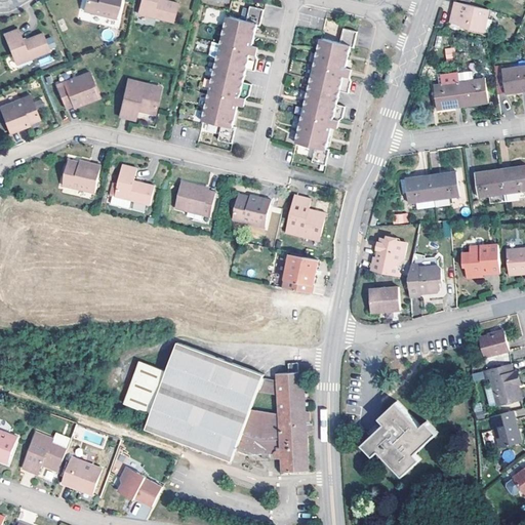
[(86,0),(84,9),(117,17),(120,0),(86,0)]
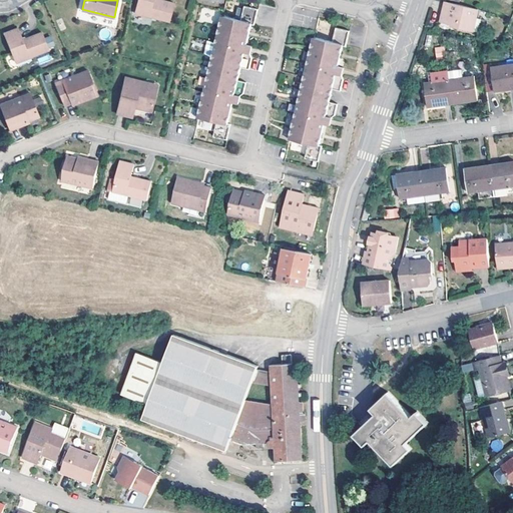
[(137,0),(134,13),(169,22),(173,3),(162,0),(137,0)]
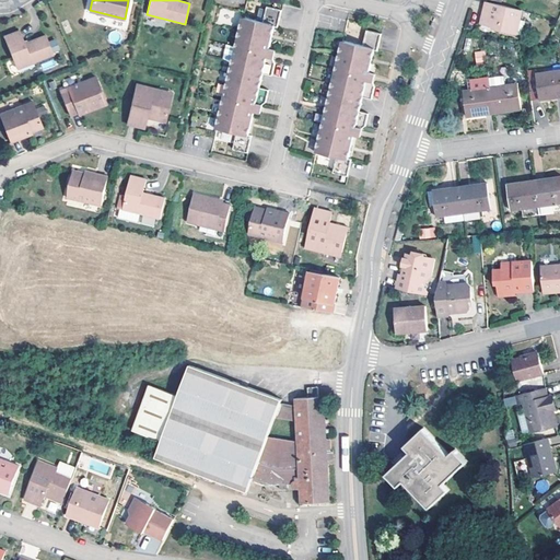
[(487,2),(486,8),(522,15),(523,10),(487,2)]
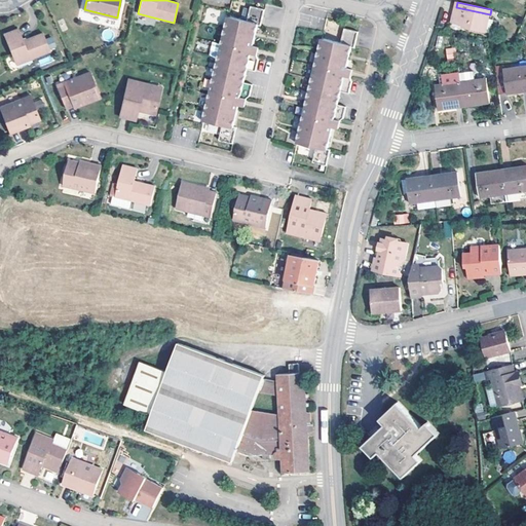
[(260,25),(264,9),(250,6),(247,21),(227,16),(202,119),(222,124),(219,139),(232,142),(236,125),(233,125),(238,104),(245,105),(246,98),(250,96),(253,82),(245,80),(247,67),(255,69),(258,55),(256,52),(257,46),(252,45),(257,25),(260,25)]
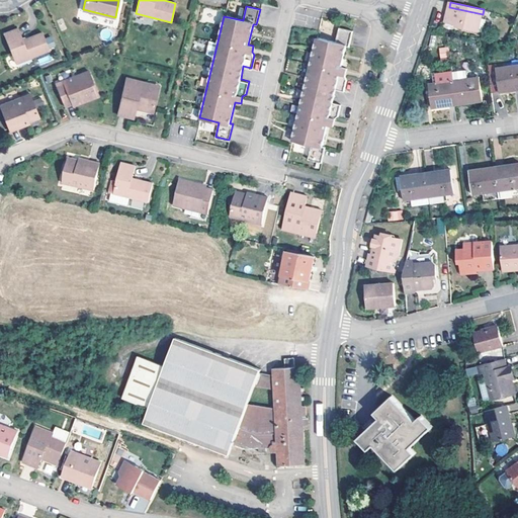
[(483,14),(449,7),(446,21),(457,24),(456,26),(484,32),(487,20),(485,20),(482,19),(483,14)]
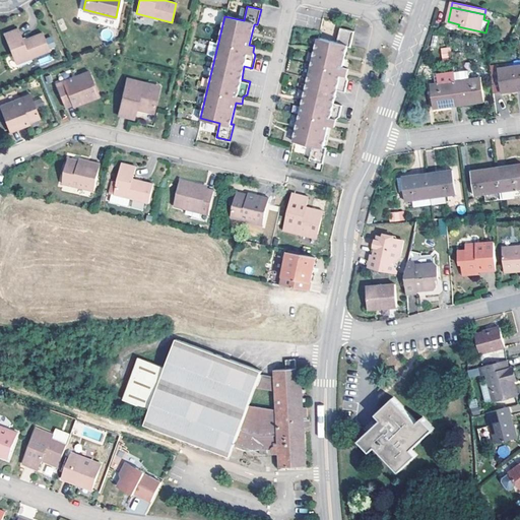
[(346,46),(350,29),(336,26),(333,41),(314,37),(291,139),(310,143),(307,158),(321,161),(324,145),(320,145),(325,124),(331,125),(333,118),(336,116),(339,103),(331,101),(334,88),(342,90),(345,77),(342,74),(344,66),(339,65),(343,45),(346,46)]
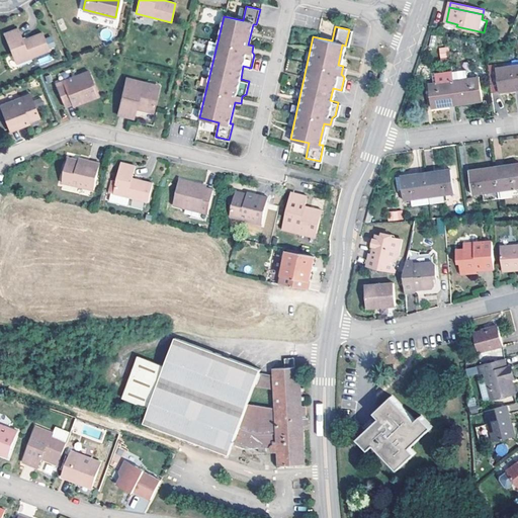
[(17,31),(3,36),(15,67),(49,53),(48,52),(54,49),(50,39),(44,41),(40,35),(26,40),(21,42),(17,31)]
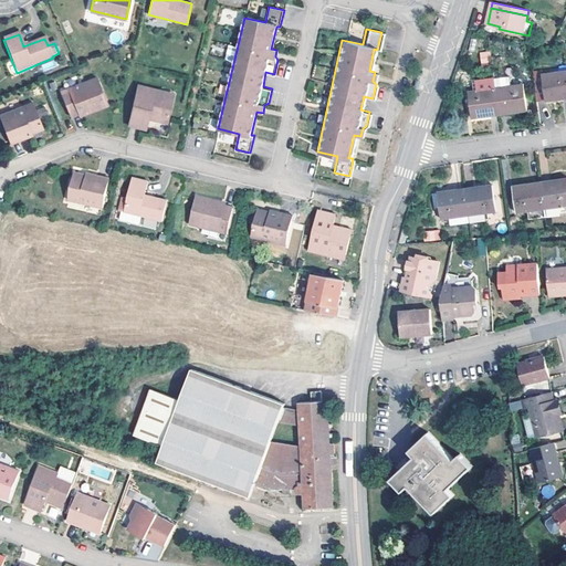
[(481,64),(490,64),(490,52),(480,52),(481,64)]
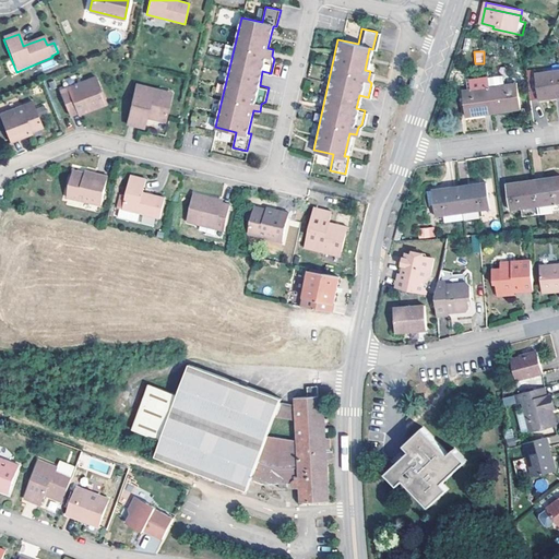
[(558,96),(558,71),(537,74),(540,99),(558,96)]
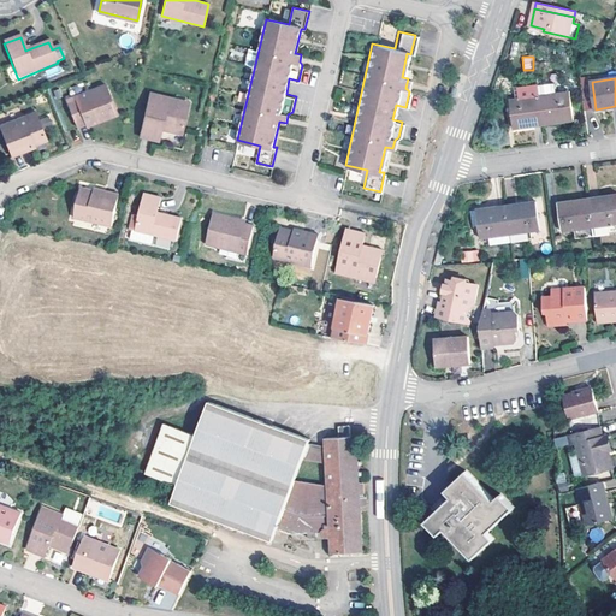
[(511,101),(516,129),(545,124),(542,96),(539,84),(520,87),(522,99),(511,101)]
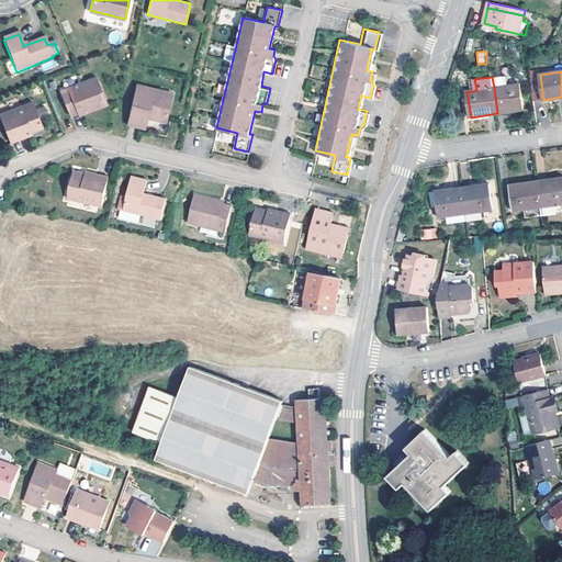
[(109,107),(98,78),(64,91),(72,116),(81,114),(93,109),(94,112),(109,107)]
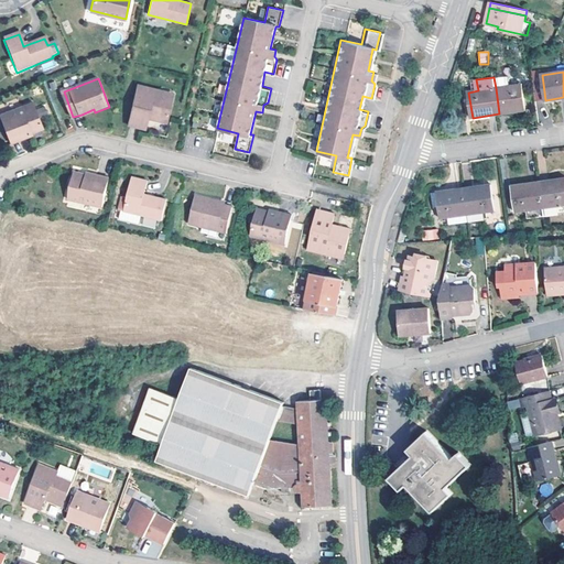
[(158,88),(138,83),(128,125),(145,128),(148,118),(166,121),(173,96),(156,93),(158,88)]
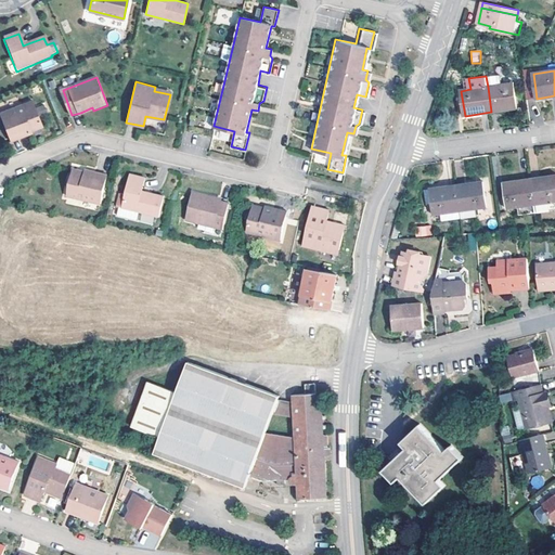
[(488,87),(491,112),(518,107),(515,82),(488,87)]
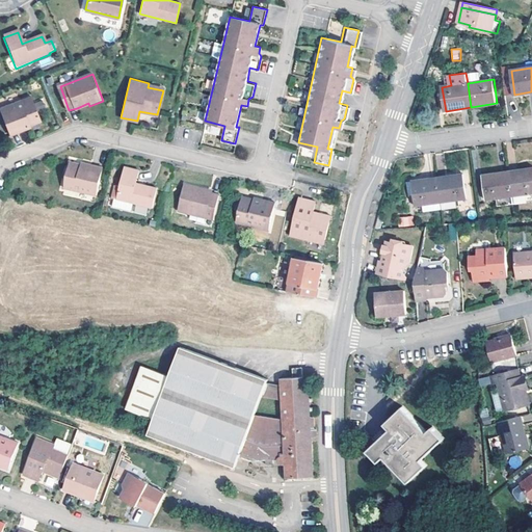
[(31,97),(0,109),(0,110),(10,137),(23,132),(22,130),(42,122),(31,97)]
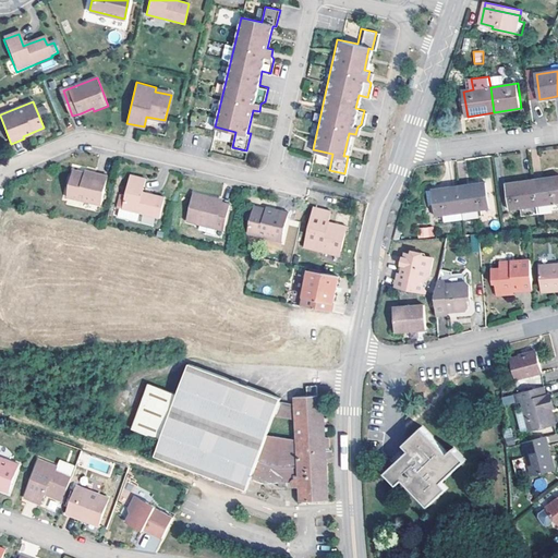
[(87,171),(75,169),(70,193),(105,201),(110,174),(96,171),(96,173),(87,171)]
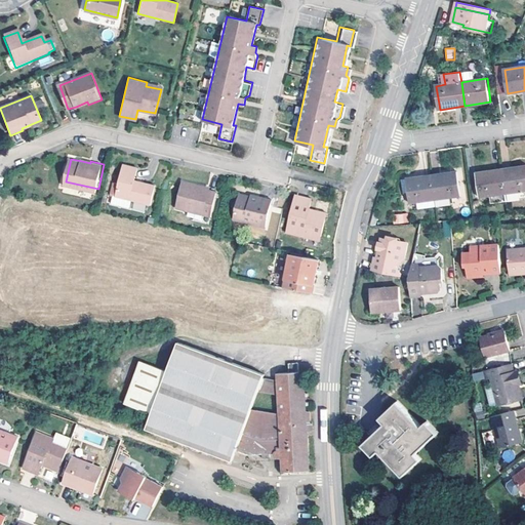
[(138,167),(124,163),(117,193),(153,201),(156,185),(135,179),(138,167)]
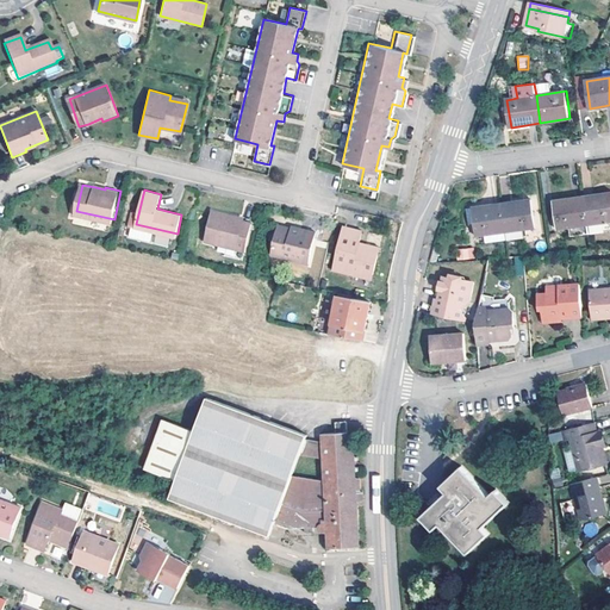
[(609,193),(585,197),(590,224),(609,222),(609,193)]
